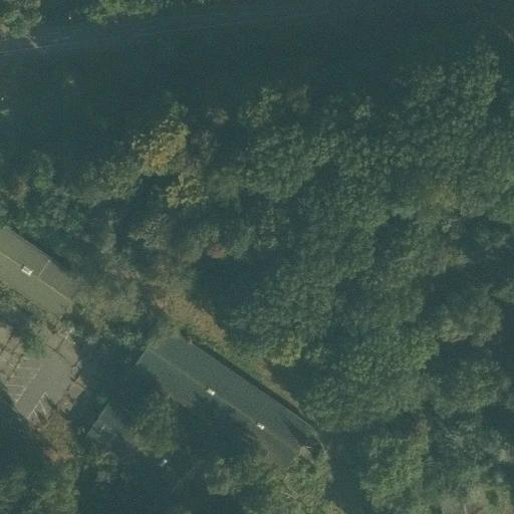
[(82,282),(3,226),(0,230),(0,275),(59,316),(82,282)]
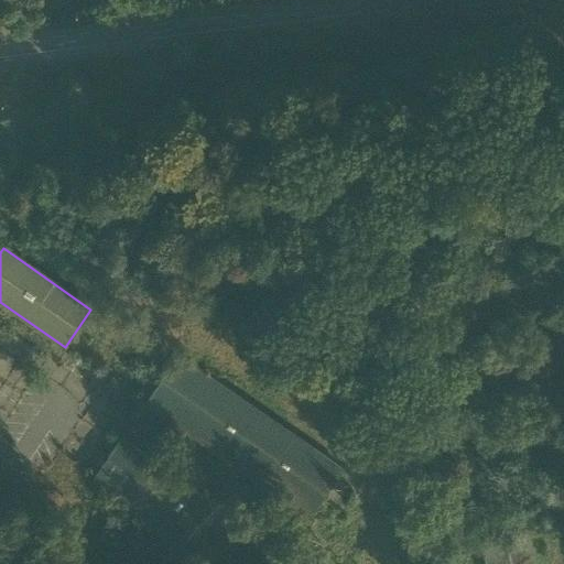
[(343,469),(179,356),(145,402),(310,517),(343,469)]
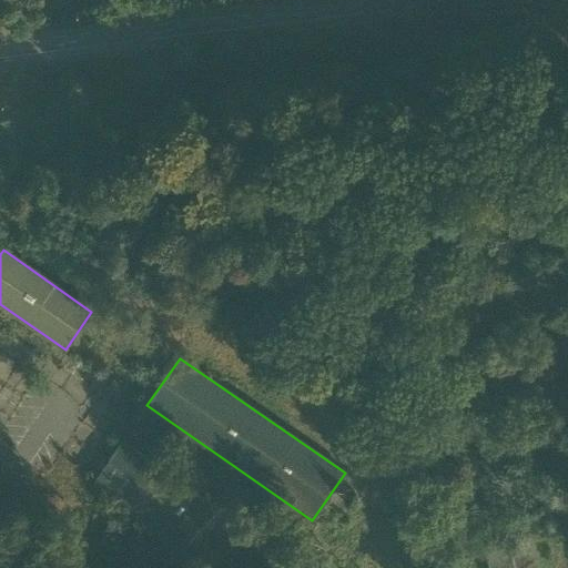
[(242,526),(122,444),(95,480),(215,565),(242,526)]
